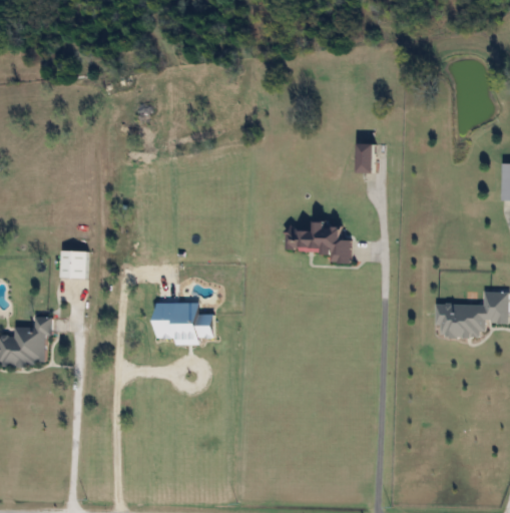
[(375,173),(375,144),(358,144),(358,173),(375,173)]
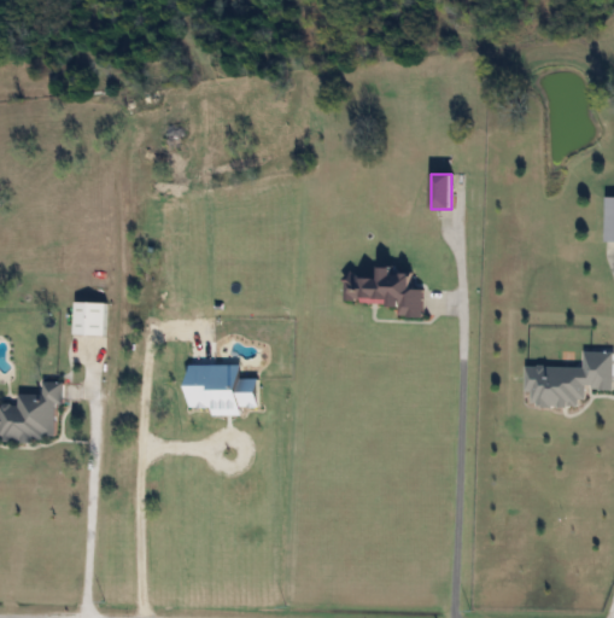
[(613,197),(603,198),(603,240),(613,240),(613,197)]
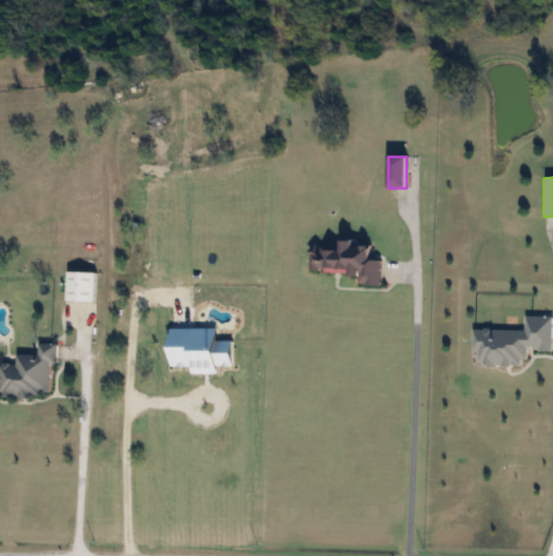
[(381,260),(369,258),(369,245),(352,244),(352,239),(340,239),(340,248),(309,248),(308,269),(359,270),(359,283),(381,285),(381,260)]
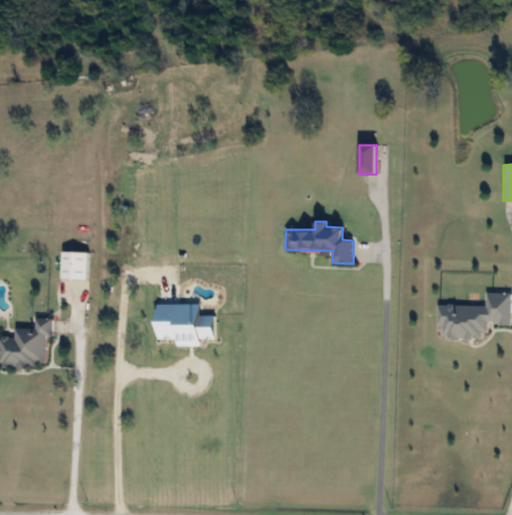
[(87,251),(60,251),(60,279),(87,279),(87,251)]
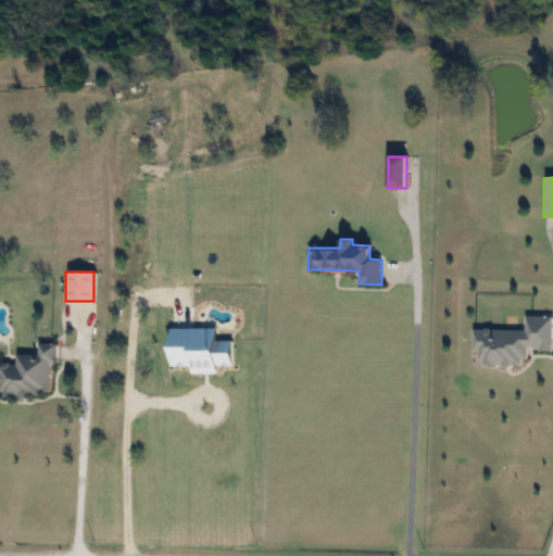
[(472,328),(470,352),(476,352),(476,364),(526,365),(526,348),(551,349),(551,315),(524,315),(524,329),(472,328)]
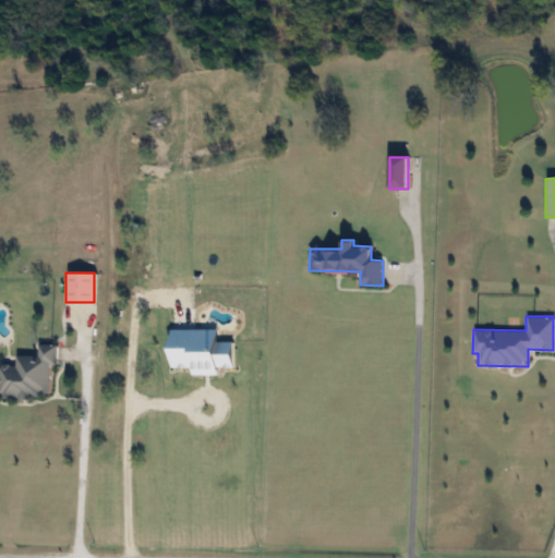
[(14,355),(14,364),(0,364),(0,397),(48,398),(48,364),(55,364),(55,344),(36,343),(35,355),(14,355)]
